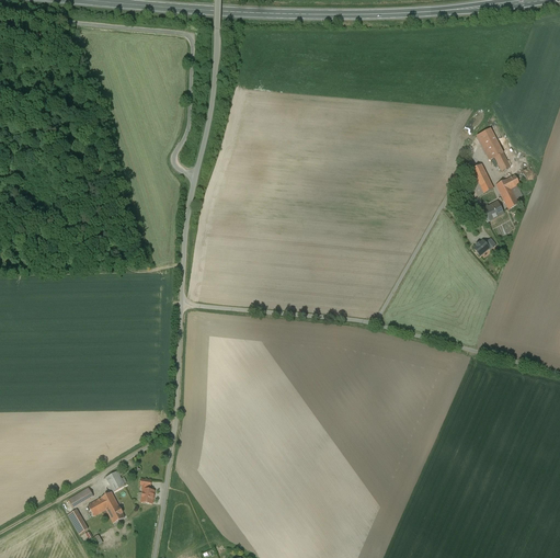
[(490,127),(476,134),(488,158),(493,156),(501,169),(503,168),(505,167),(510,164),(490,127)]
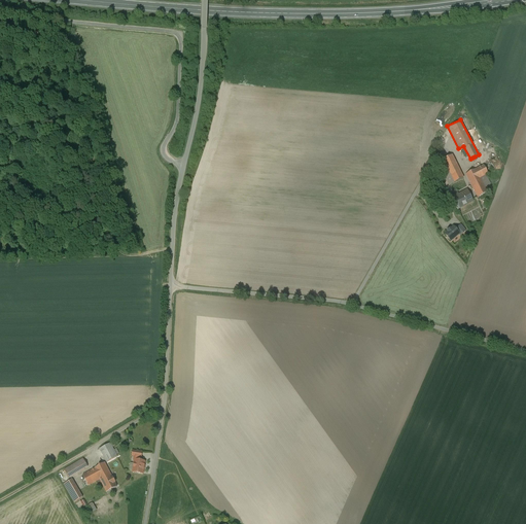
[(451,152),(437,160),(443,171),(457,164),(451,152)]
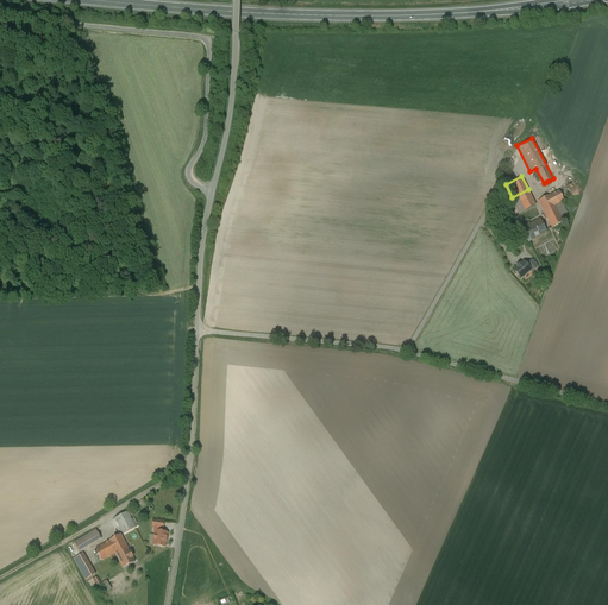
[(558,188),(538,199),(547,219),(551,225),(563,219),(559,214),(553,203),(563,197),(558,188)]
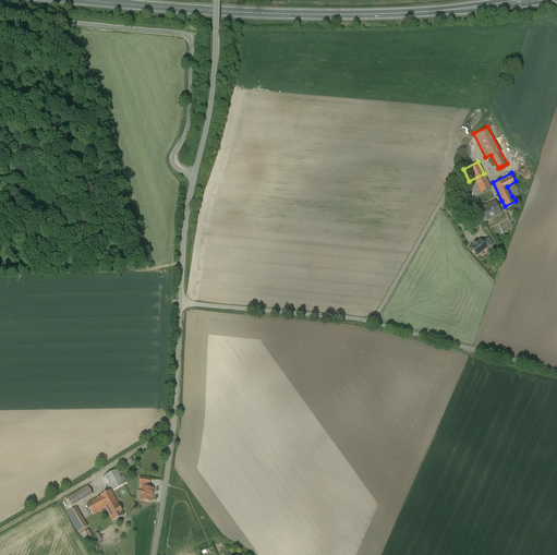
[(484,173),(469,181),(475,193),(491,185),(484,173)]
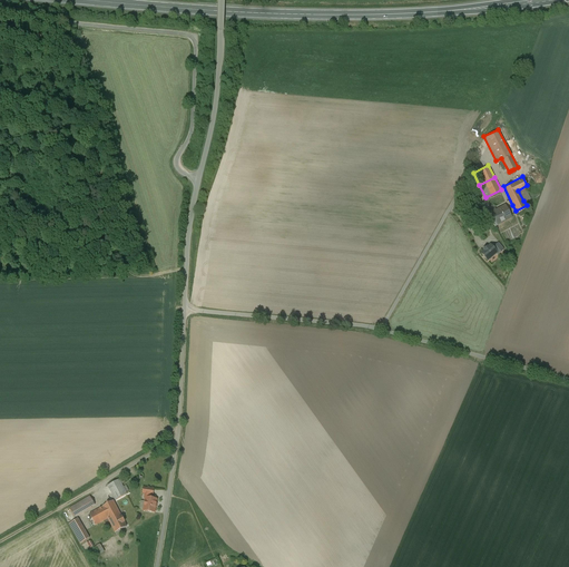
[(491,208),(487,211),(493,224),(499,221),(499,220),(510,214),(504,203),(492,209),(491,208)]
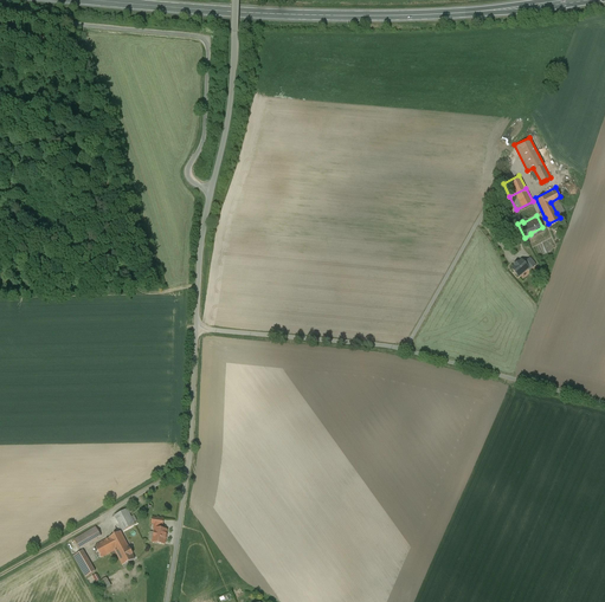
[(523,260),(527,265),(527,266),(528,267),(534,263),(529,256),(523,260)]
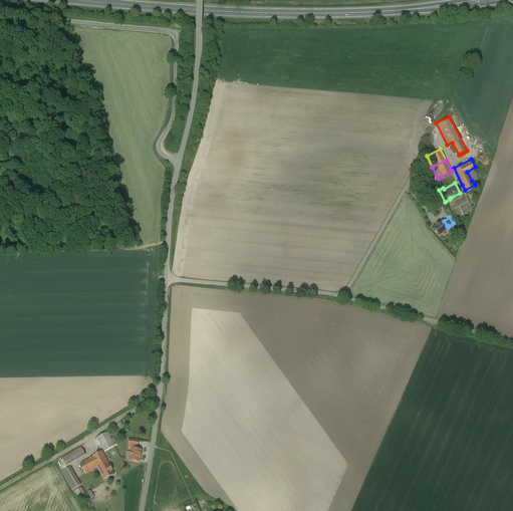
[(433,226),(439,233),(447,226),(447,225),(444,221),(441,219),(439,221),(438,220),(435,223),(436,223),(433,226)]
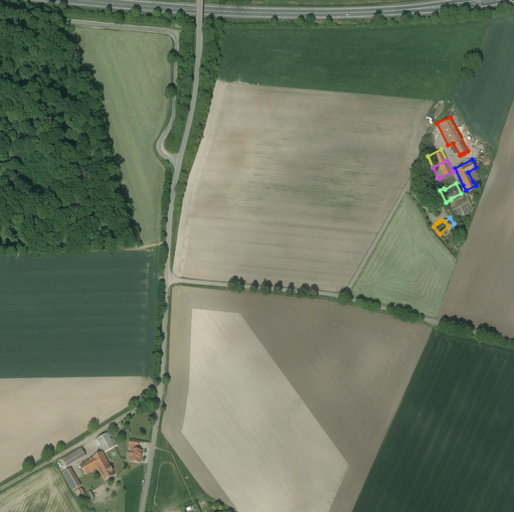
[(107,430),(97,436),(104,449),(114,444),(107,430)]
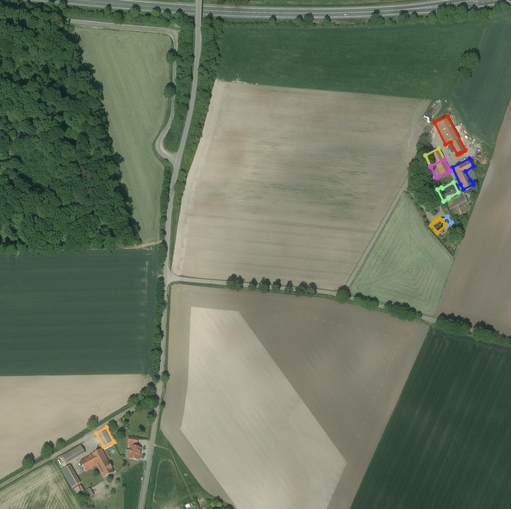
[(140,432),(128,430),(127,437),(132,437),(129,451),(140,453),(142,441),(138,440),(140,432)]
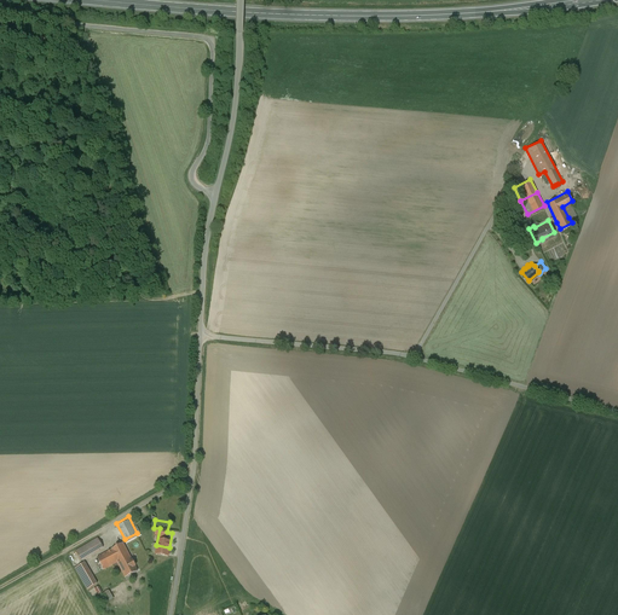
[(102,546),(97,537),(75,549),(80,558),(102,546)]
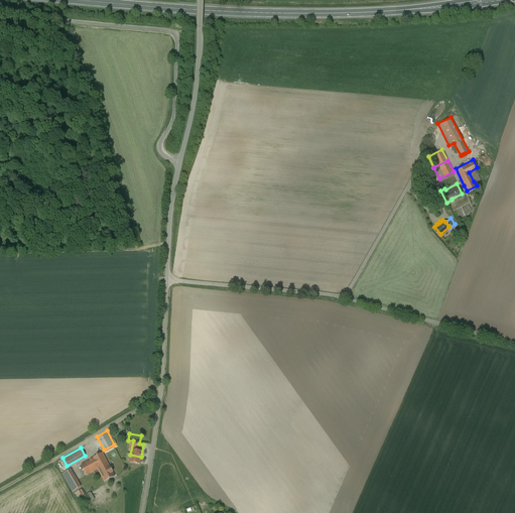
[(114,474),(102,451),(81,463),(87,474),(98,468),(104,480),(114,474)]
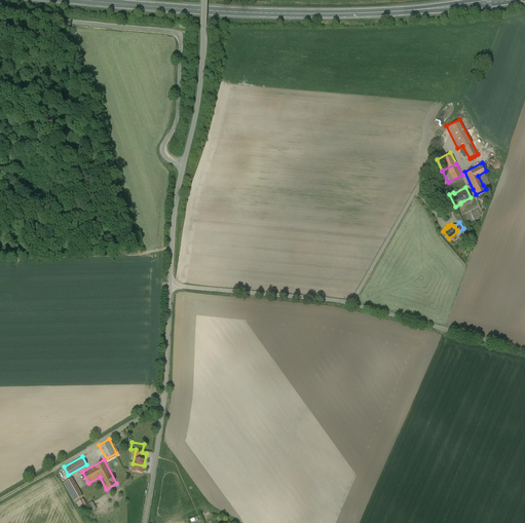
[(83,493),(72,475),(64,481),(75,498),(83,493)]
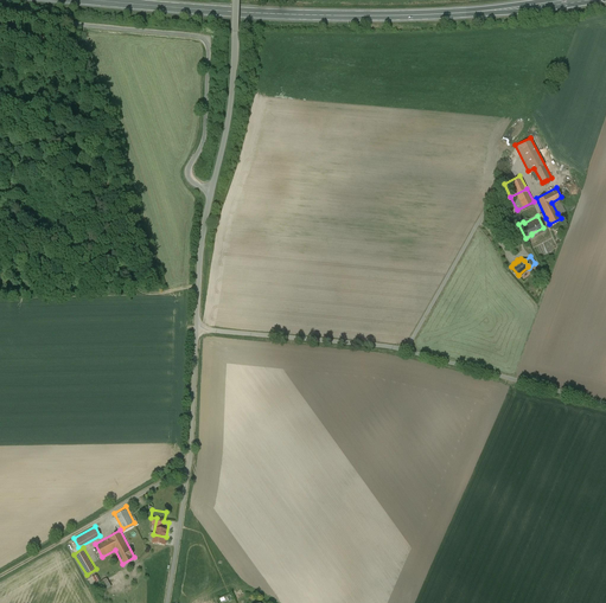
All buildings are outlined.
